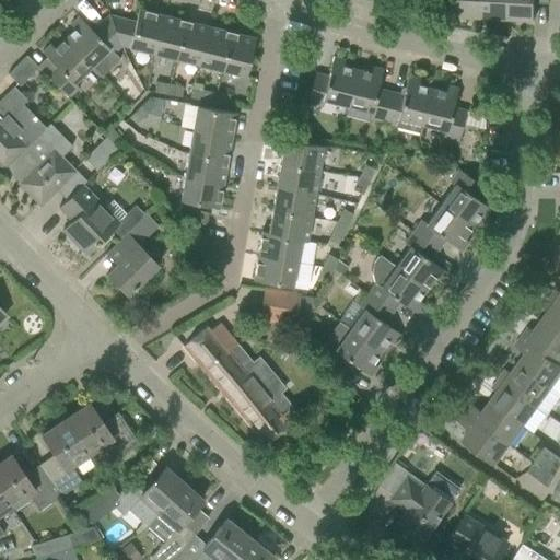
[(481,0),(455,0),(455,16),(466,18),(470,20),(475,21),(478,19),(481,19),(481,0)]
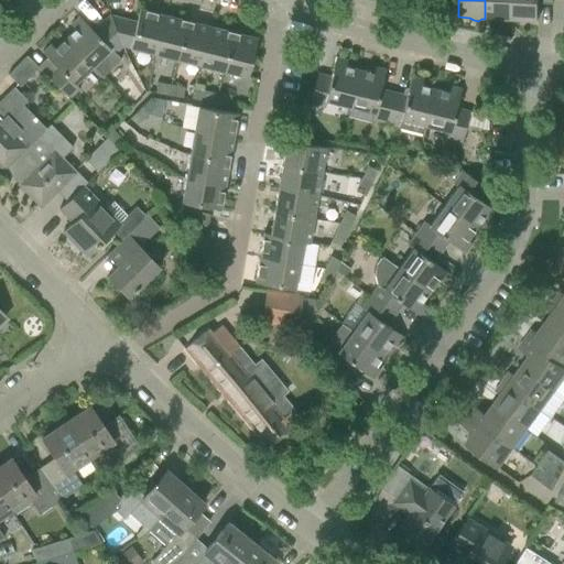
[(485,0),(485,19),(510,20),(511,0),(485,0)]
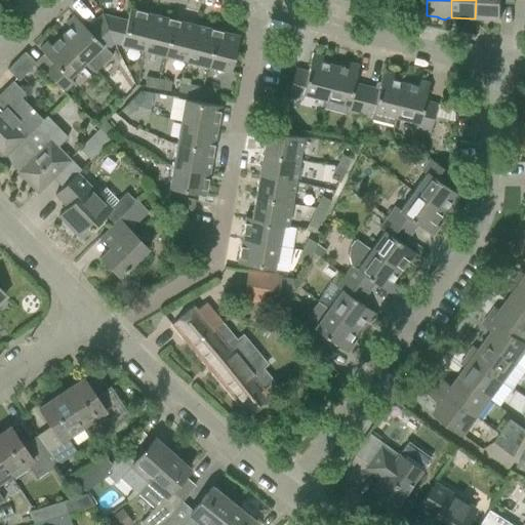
[(476,0),(475,18),(499,19),(500,0),(512,0),(513,4),(514,4),(513,0),(476,0)]
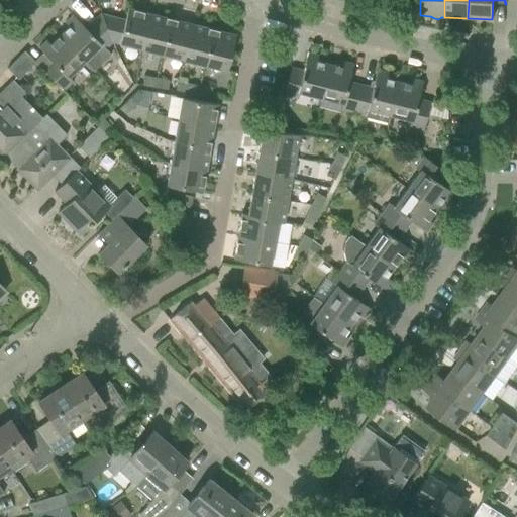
[(124,21),(100,15),(111,42),(139,49),(148,14),(127,9),(124,21)]
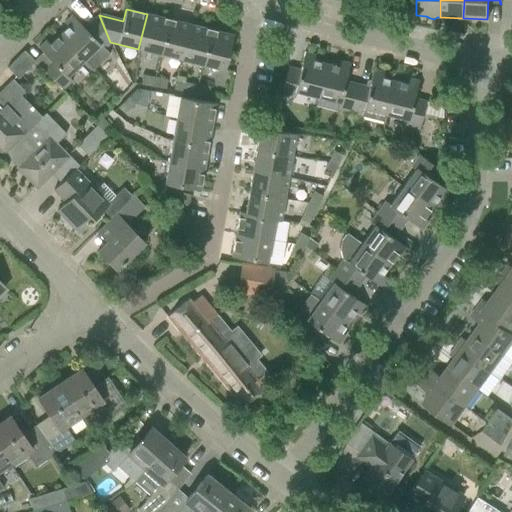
[(168,20),(147,14),(138,49),(160,55),(168,20)]
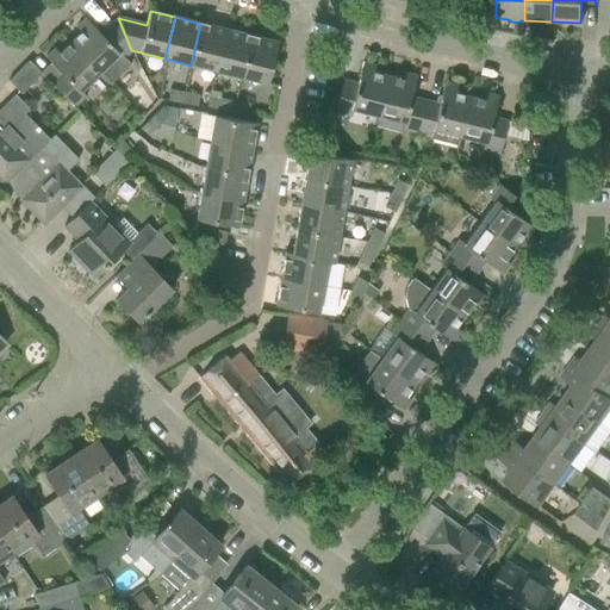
[(131,50),(118,18),(100,35),(85,19),(75,27),(80,32),(69,43),(99,73),(110,85),(130,64),(123,58),(131,50)]
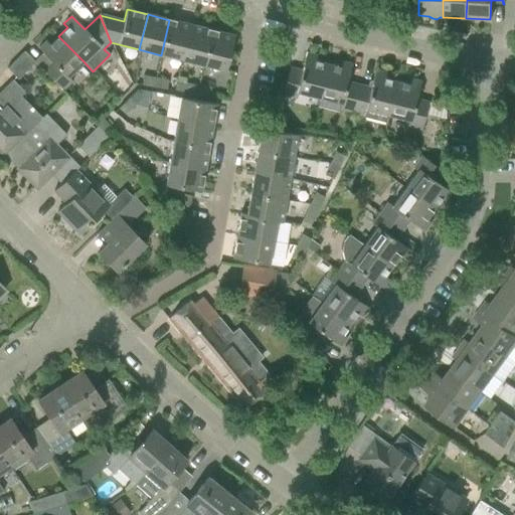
[(169,20),(161,55),(182,60),(191,25),(169,20)]
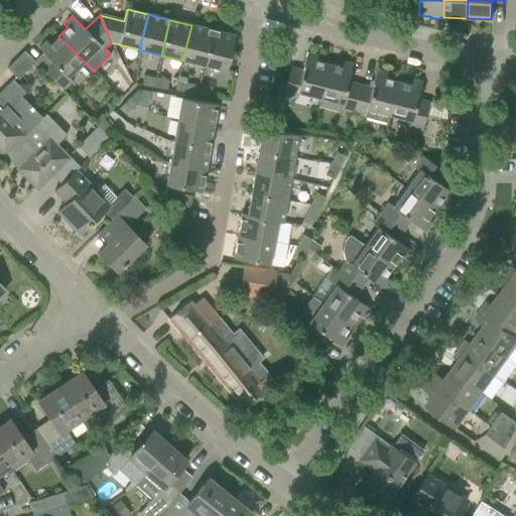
[(213,30),(191,25),(182,60),(204,66),(213,30)]
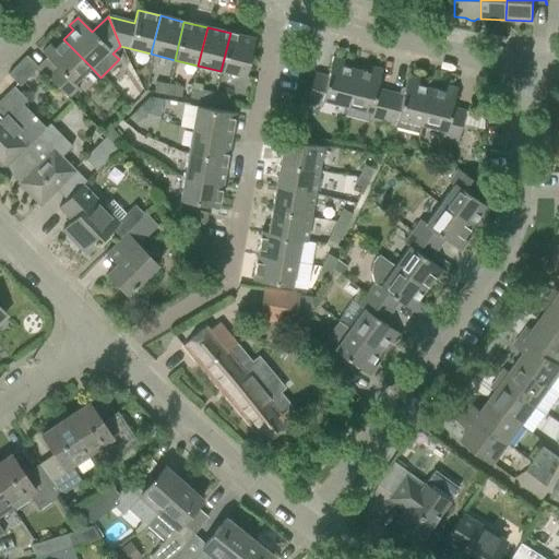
[(253,38),(230,33),(221,71),(244,76),(253,38)]
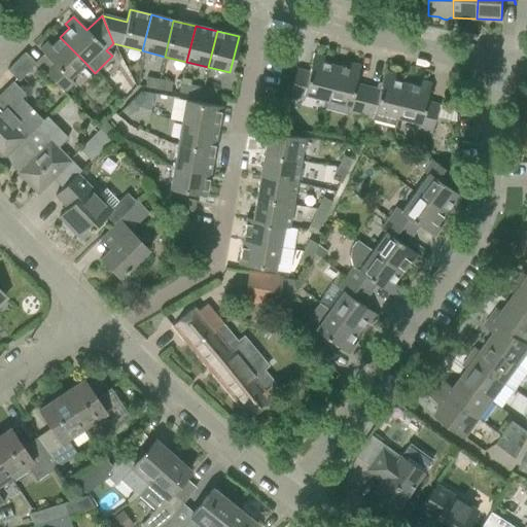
[(85,63),(60,37),(50,46),(46,42),(38,49),(51,63),(42,72),(63,93),(72,84),(68,79),(85,63)]
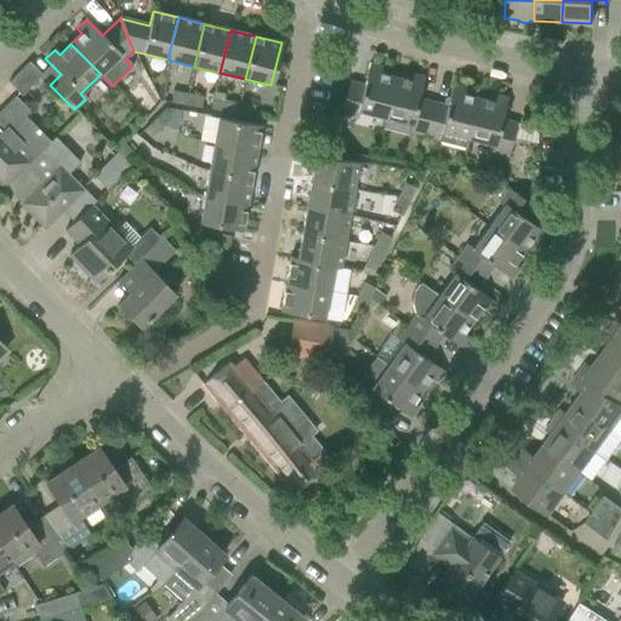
[(21,97),(43,77),(28,62),(7,83),(21,97)]
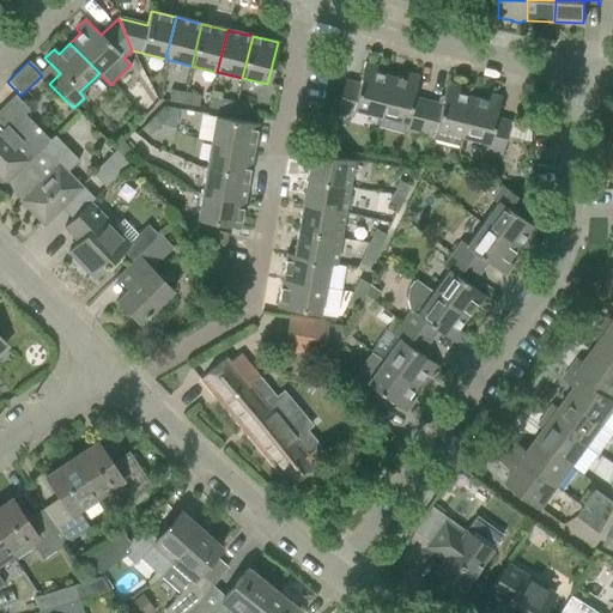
[(380,116),(389,77),(375,73),(376,66),(364,62),(358,84),(344,80),(335,114),(351,117),(352,109),(380,116)]
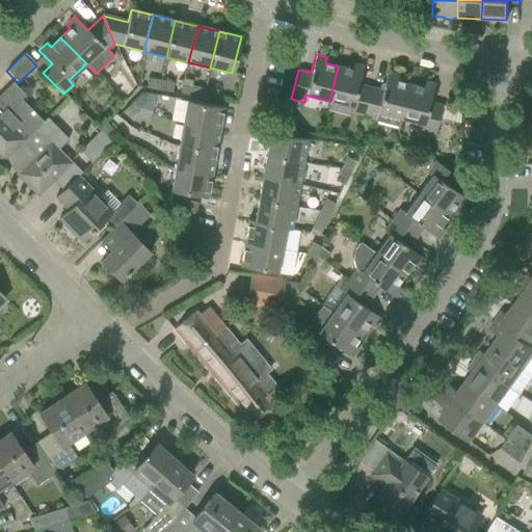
[(338,67),(329,101),(350,106),(348,112),(363,115),(370,87),(357,84),(363,67),(351,63),(350,70),(338,67)]
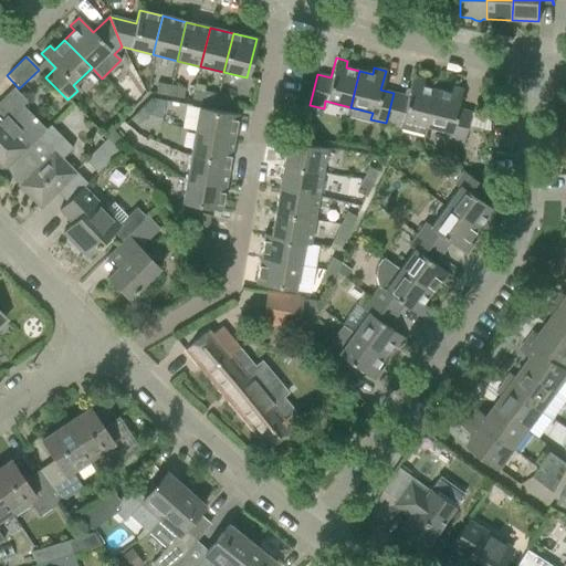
[(407,96),(394,93),(386,123),(398,126),(398,127),(423,134),(426,125),(435,90),(421,86),(423,80),(411,76),(407,96)]
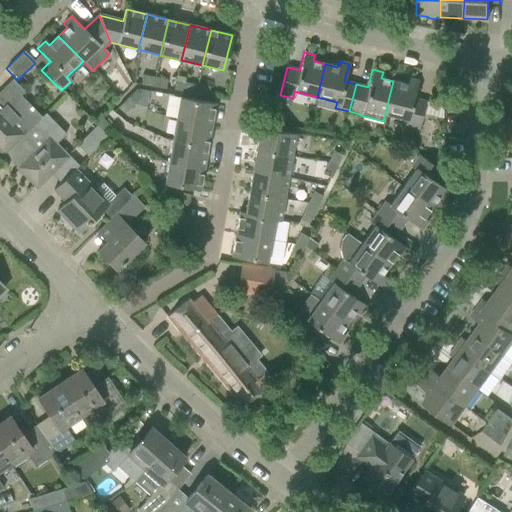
[(152,88),(153,78),(141,76),(139,86),(152,88)]
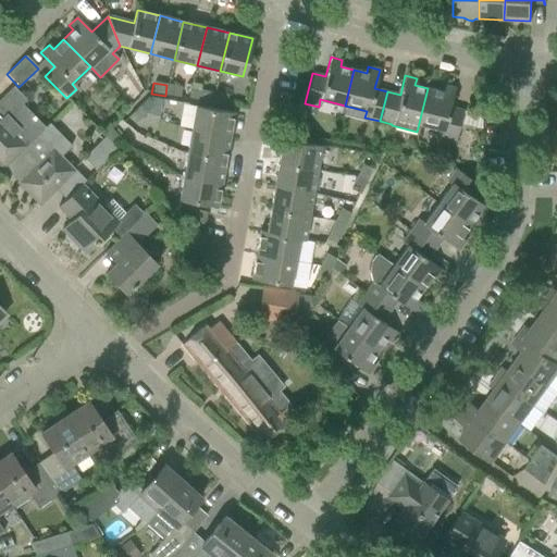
[(180,87),(166,85),(165,96),(178,98),(180,87)]
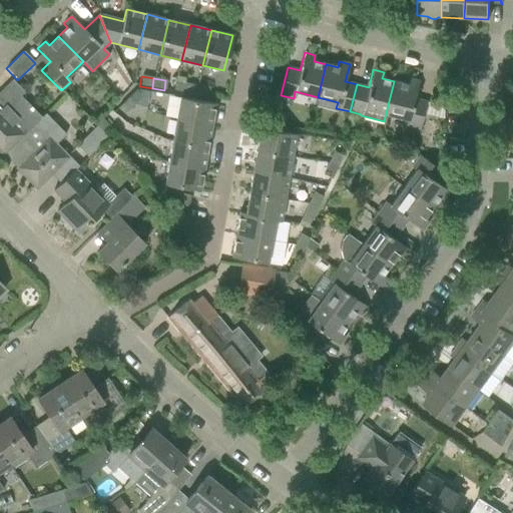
[(407,84),(394,81),(386,113),(407,119),(405,126),(419,129),(426,101),(414,99),(419,81),(408,78),(407,84)]
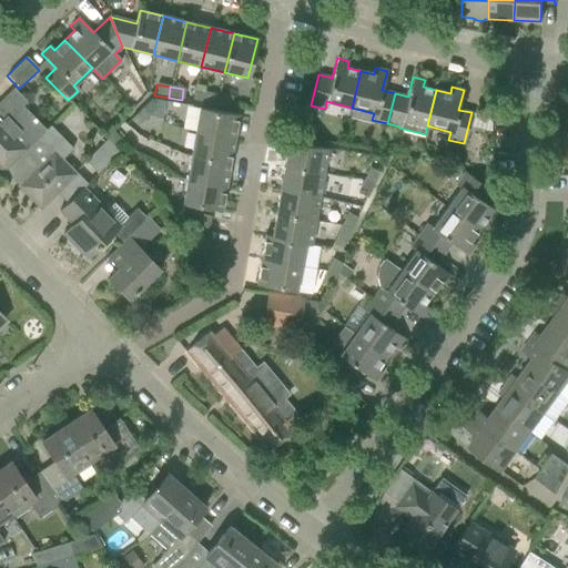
[(27,102),(12,88),(0,100),(0,170),(3,173),(4,172),(47,131),(22,107),(27,102)]
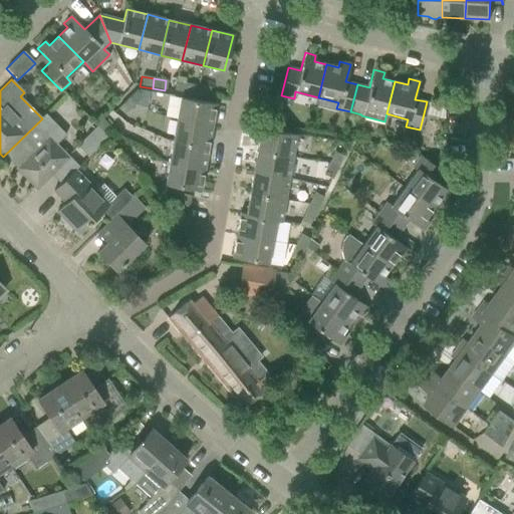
[(195,95),(197,85),(184,83),(183,93),(195,95)]
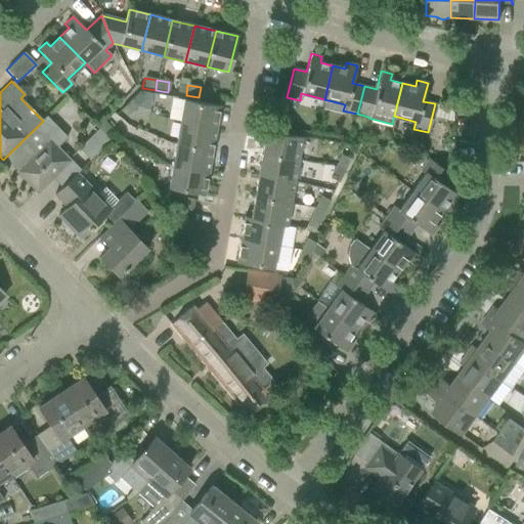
[(214,89),(201,87),(199,97),(212,99),(214,89)]
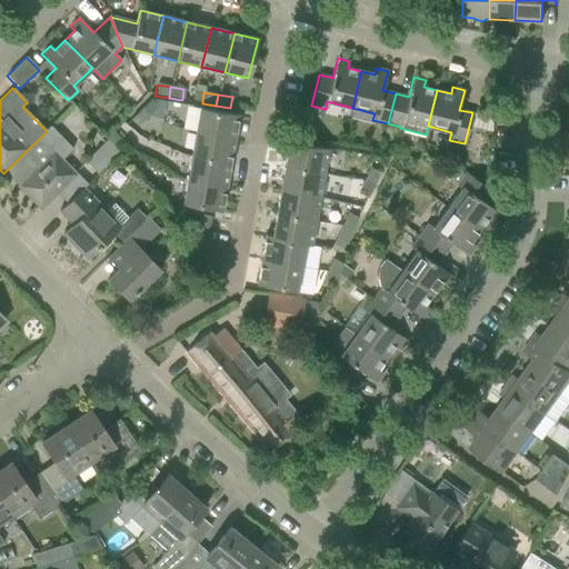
[(141,109),(149,117),(158,107),(151,100),(141,109)]
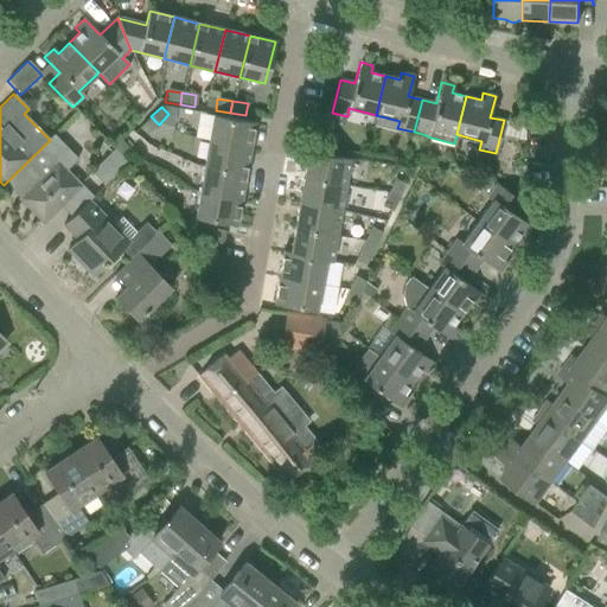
[(212,115),(209,141),(249,148),(254,123),(212,115)]
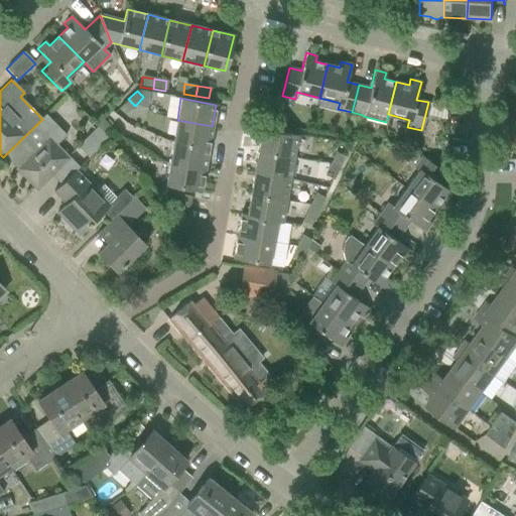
[(135,106),(128,99),(120,108),(126,114),(135,106)]
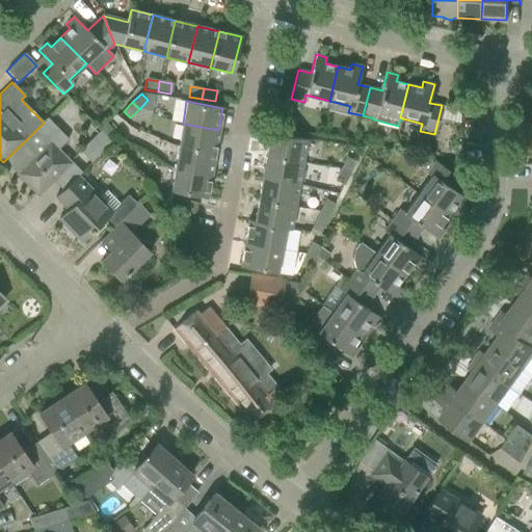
[(47,120),(44,123),(4,161),(16,173),(15,175),(37,197),(73,163),(58,149),(68,140),(47,120)]
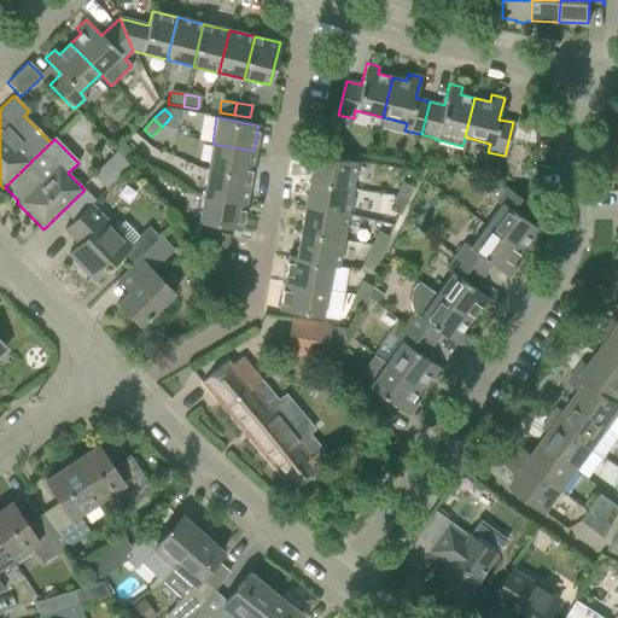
[(117,153),(124,161),(133,153),(121,141),(112,149),(117,153)]
